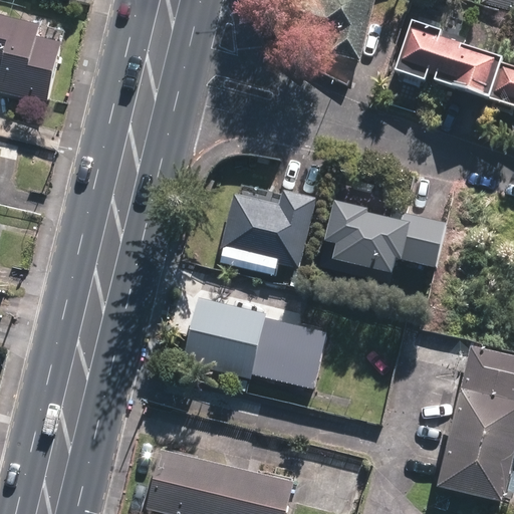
[(365,59),(380,0),(289,0),(283,24),(335,37),(332,51),(365,59)]
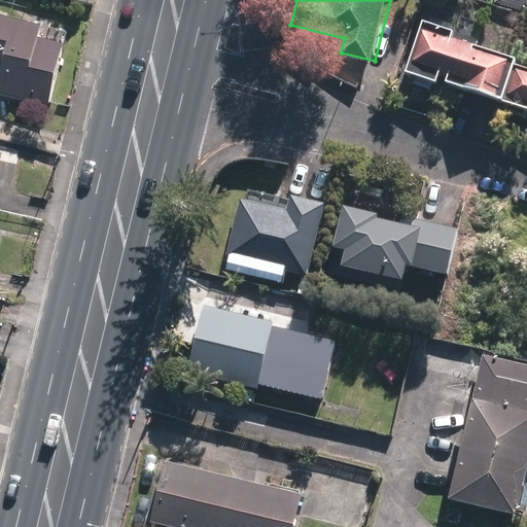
[(40,23),(0,12),(0,63),(5,65),(0,89),(0,91),(48,103),(63,41),(37,35),(40,23)]
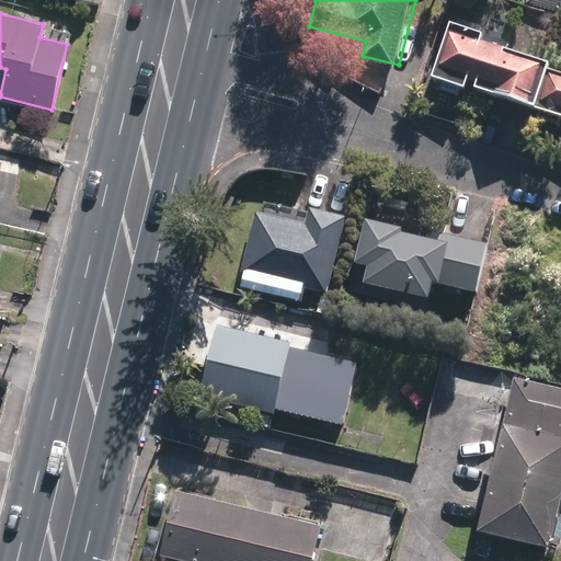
[(560,70),(554,68),(557,63),(551,60),(507,46),(508,43),(485,36),(488,33),(453,21),(434,77),(468,89),(470,80),(479,83),(478,88),(537,106),(560,115),(560,70)]
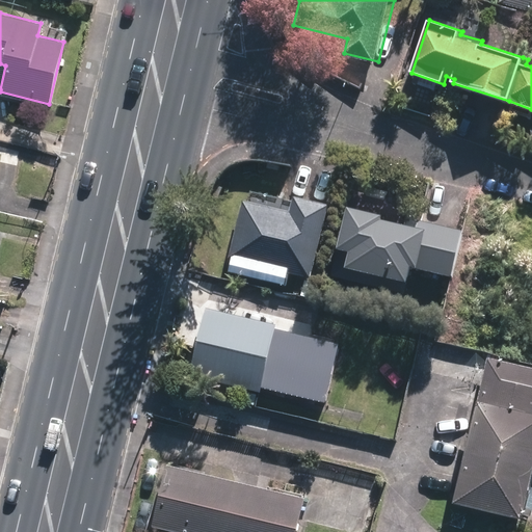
[(310,275),(327,201),(298,194),(294,210),(244,198),(231,256),(310,275)]
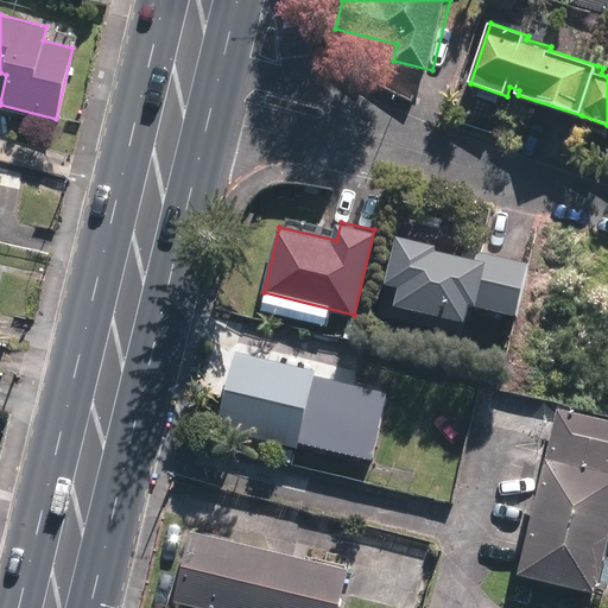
[(467,305),(517,317),(530,263),(476,251),(475,260),(436,251),(436,247),(394,236),(384,284),(398,286),(393,305),(463,322),(467,305)]
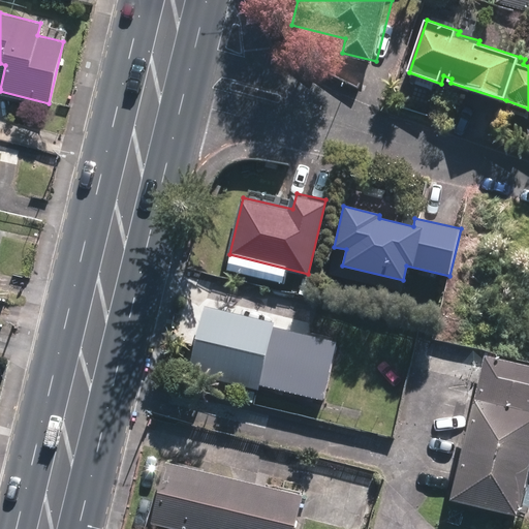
[(191,366),(323,397),(337,338),(205,308),(191,366)]
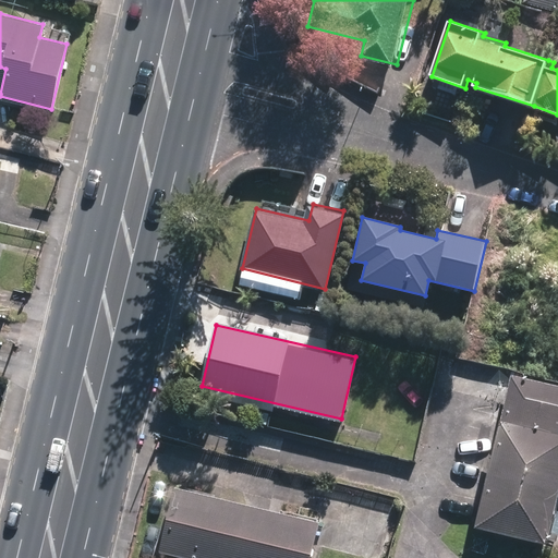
[(201,353),(184,350),(182,362),(197,366),(201,353)]
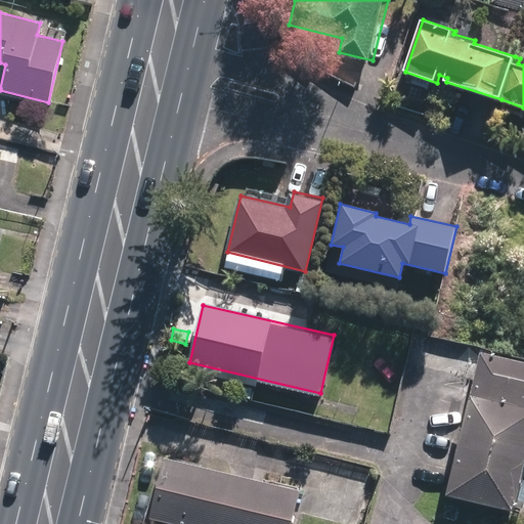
[(523,473),(523,359),(481,350),(446,491),(516,508),(523,473)]
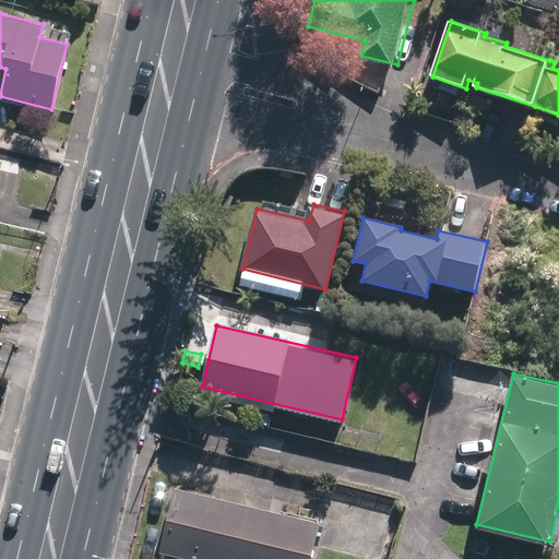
[(158,550),(194,558),(312,558),(323,520),(175,485),(158,550)]
